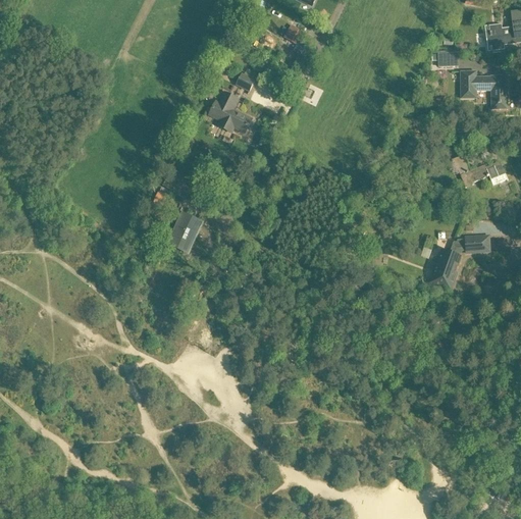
[(484,26),(487,50),(502,48),(502,44),(520,42),(520,10),(511,11),(513,27),(502,29),(501,23),(488,26),(484,26)]
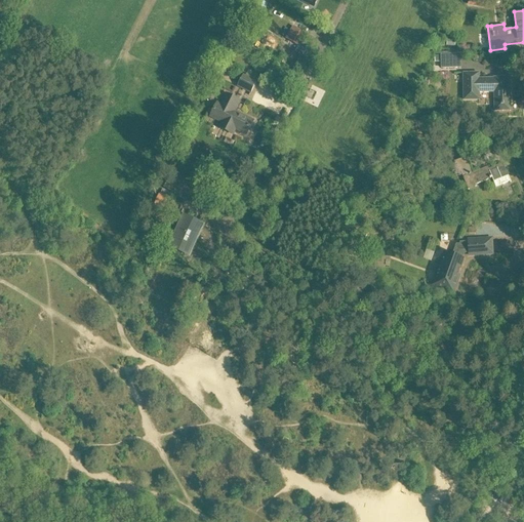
[(305,32),(292,25),(290,30),(293,31),(288,38),(294,42),(296,39),(299,40),(305,32)]
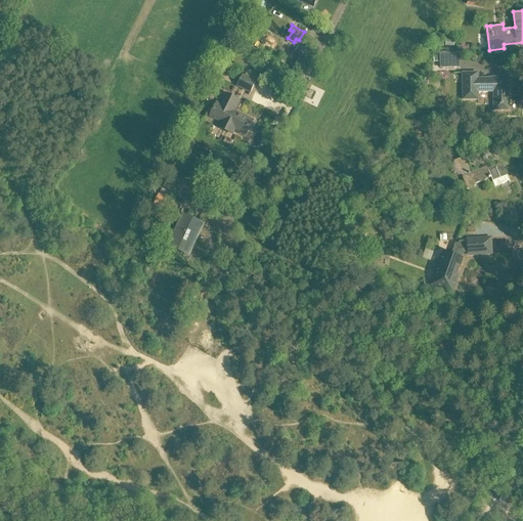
[(433,53),(433,60),(439,59),(439,66),(460,66),(459,51),(439,52),(439,53),(433,53)]
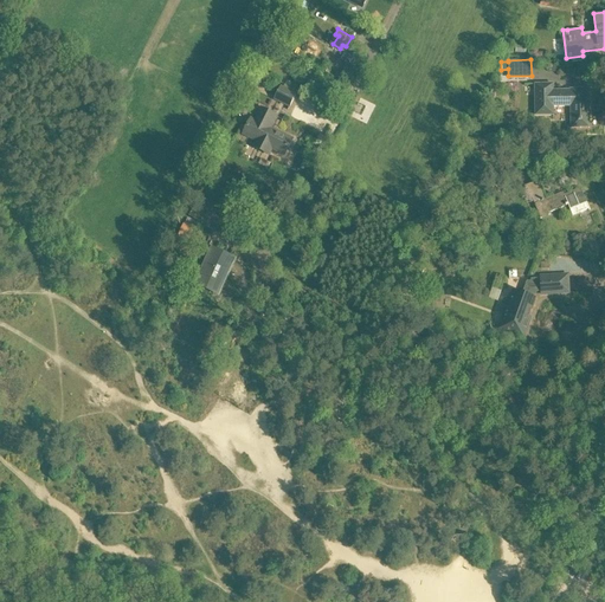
[(552,89),(552,82),(534,83),(535,114),(553,112),(552,104),(571,104),(571,125),(589,125),(587,88),(570,88),(570,89),(552,89)]
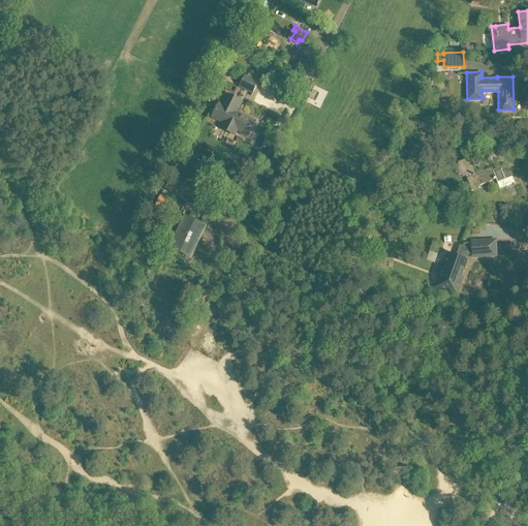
[(239,85),(252,92),(258,81),(245,73),(239,85)]
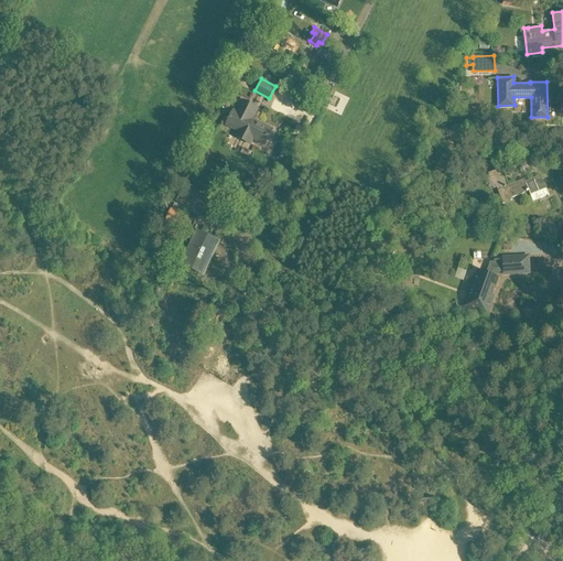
[(250,143),(251,140),(252,138),(263,143),(272,127),(252,117),(253,115),(258,105),(241,97),(236,109),(233,107),(224,123),(236,130),(233,136),(250,143)]
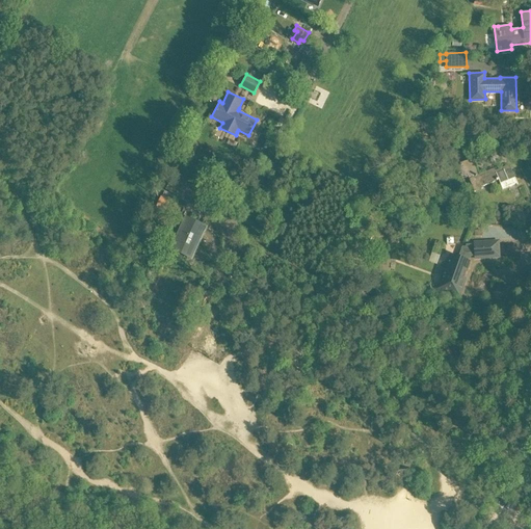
[(478,174),(471,157),(459,162),(462,169),(465,168),(474,190),(481,187),(480,185),(498,179),(500,183),(513,177),(516,182),(508,163),(495,169),(494,166),(478,174)]
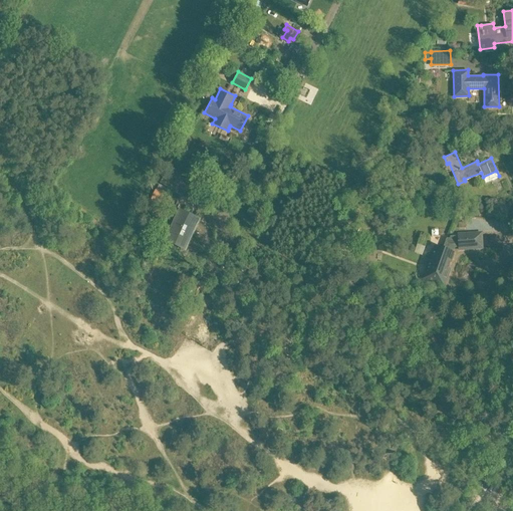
[(198,179),(172,163),(160,182),(186,198),(198,179)]
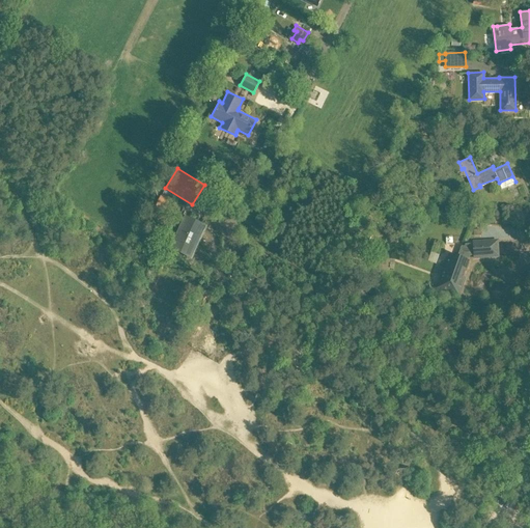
[(166,207),(170,199),(161,195),(157,203),(166,207)]
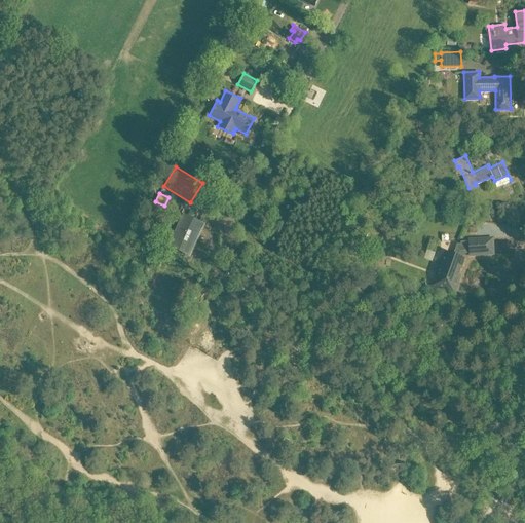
[(183,213),(173,233),(167,247),(188,256),(194,244),(203,222),(183,213)]
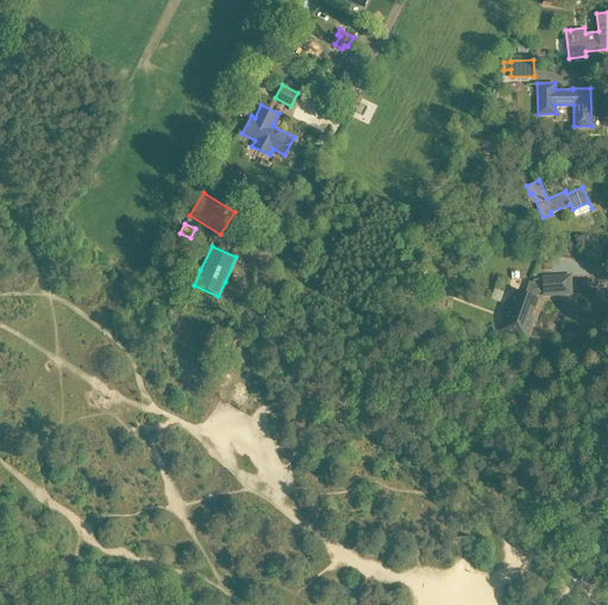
[(570,292),(570,275),(543,276),(543,281),(528,282),(524,294),(518,291),(507,319),(505,317),(501,328),(525,336),(532,316),(531,316),(533,309),(531,309),(534,297),(536,295),(537,294),(539,292),(540,291),(543,291),(543,294),(570,292)]
